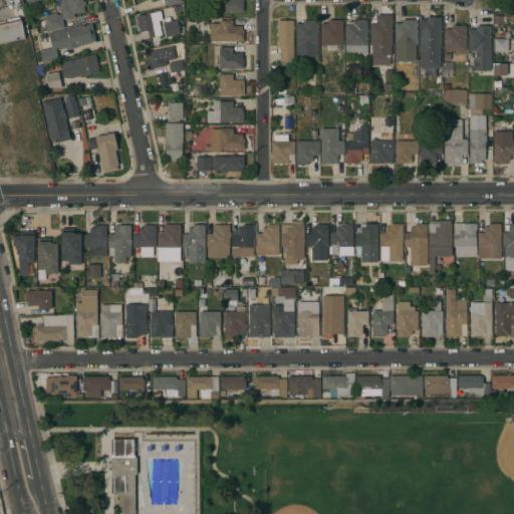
[(81,0),(82,2),(84,1),(85,6),(83,6),(84,12),(73,14),(73,17),(70,17),(70,19),(68,19),(67,18),(62,19),(60,8),(62,8),(60,0),(81,0)]
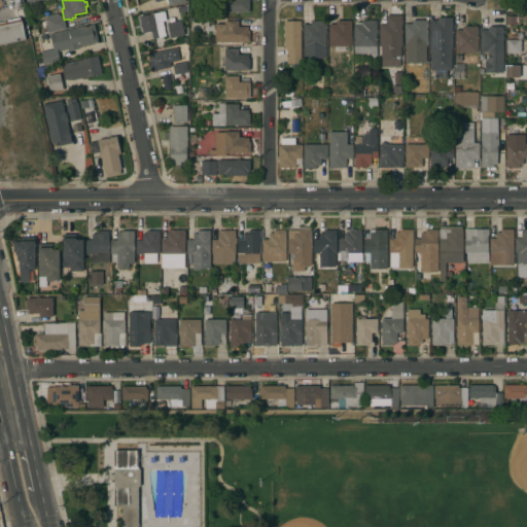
[(249,0),(249,12),(240,12),(240,13),(237,13),(237,12),(217,12),(217,0),(249,0)]
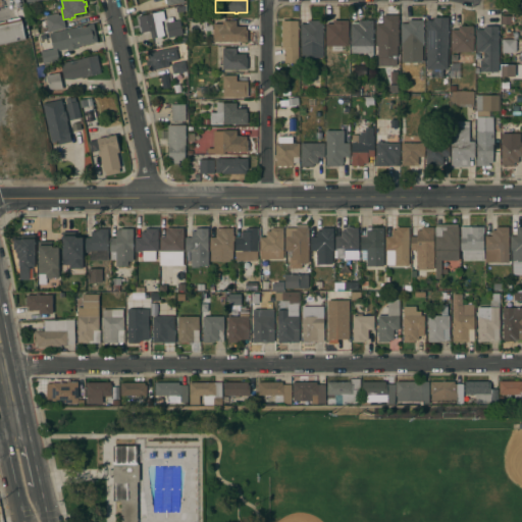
[(139,16),(162,11),(164,20),(161,20),(164,36),(151,38),(150,31),(142,33),(139,16)]
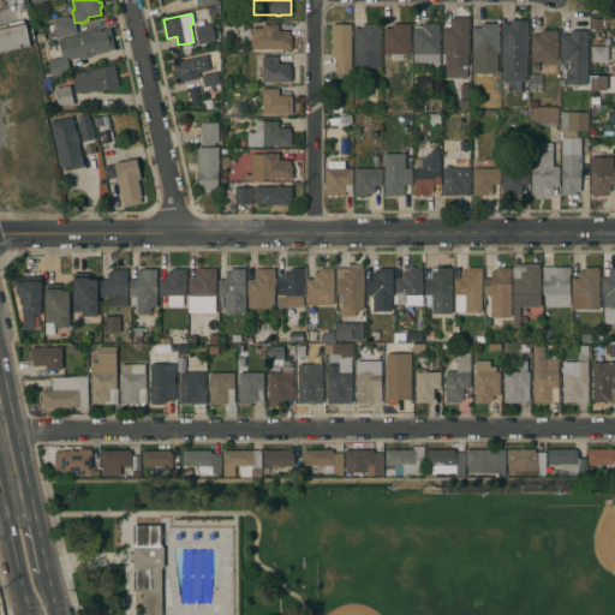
[(77,33),(57,37),(53,22),(55,22),(54,19),(67,16),(69,18),(73,17),(77,33)]
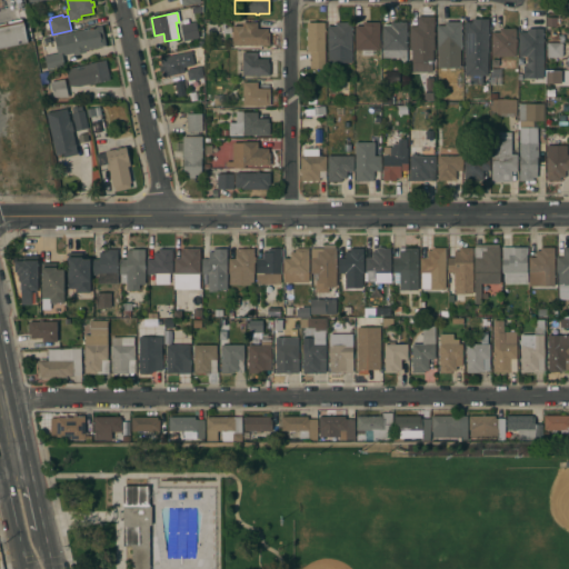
[(433,32),(435,32),(435,36),(433,36),(433,50),(432,50),(432,71),(411,71),(411,50),(409,50),(409,26),(417,27),(417,17),(433,17),(433,32)]
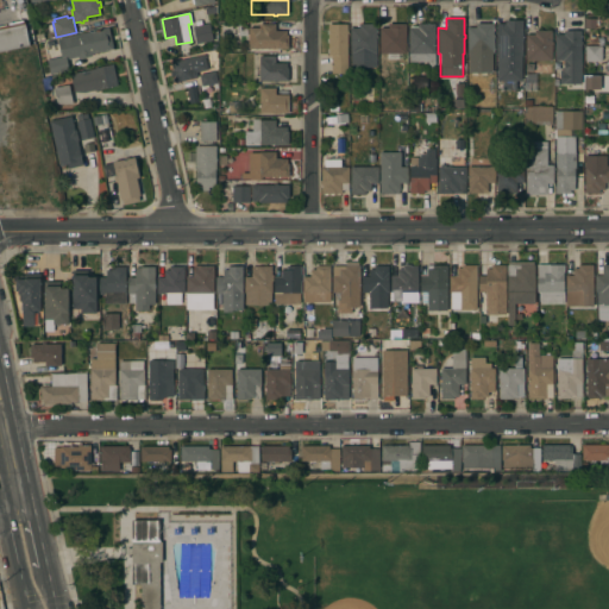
[(522,56),(521,56),(521,81),(516,81),(516,90),(503,90),(503,81),(497,81),(497,56),(496,56),(496,24),(506,24),(506,20),(522,20),(522,56)]
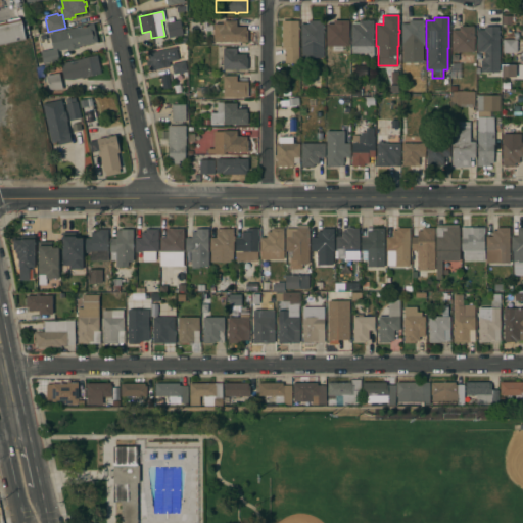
[(0,22),(20,18),(26,39),(0,44),(0,22)]
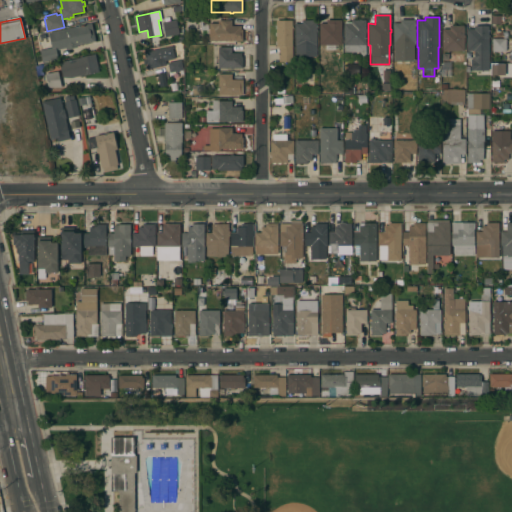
[(165,37),(162,23),(167,21),(166,18),(169,18),(170,21),(175,20),(179,34),(165,37)]
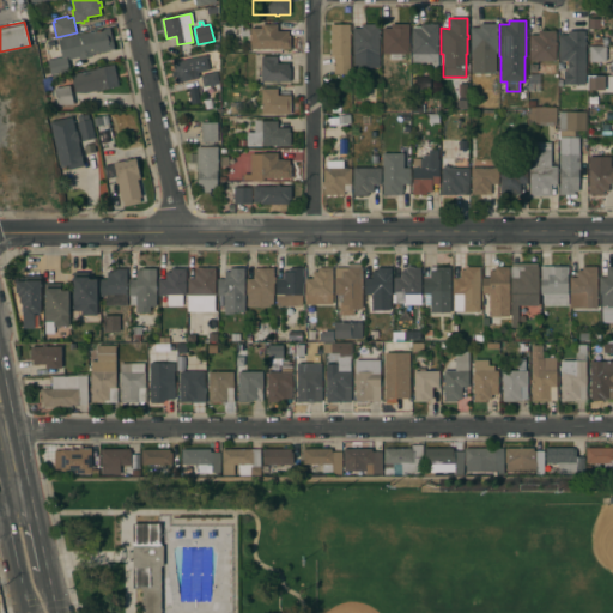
[(250,49),(250,28),(261,28),(261,25),(277,24),(277,31),(289,31),(289,36),(290,36),(290,49),(250,49)]
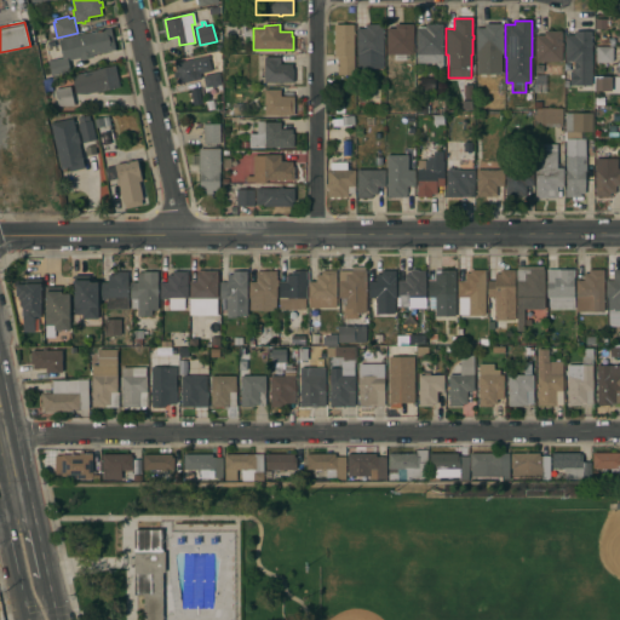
[(354,75),(338,75),(338,57),(334,57),(334,26),(354,24),(354,75)]
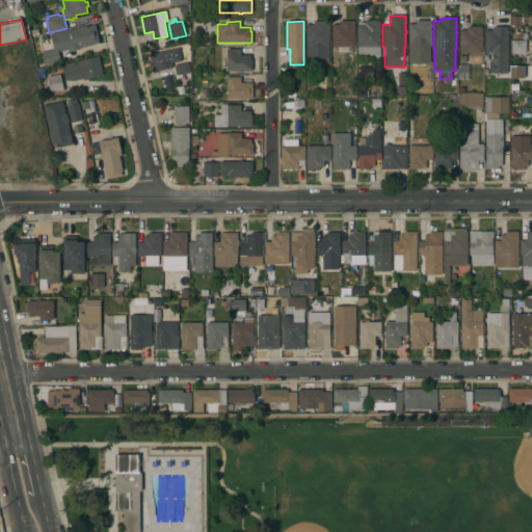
[(328,31),(329,31),(329,33),(328,33),(328,58),(318,58),(318,61),(307,61),(307,47),(306,47),(306,25),(314,25),(314,21),(328,21),(328,31)]
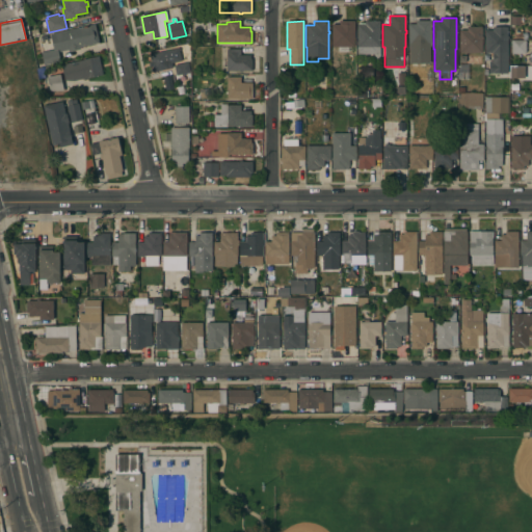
[(354,31),(355,31),(355,33),(354,33),(354,47),(331,47),(331,24),(339,24),(339,21),(354,21),(354,31)]
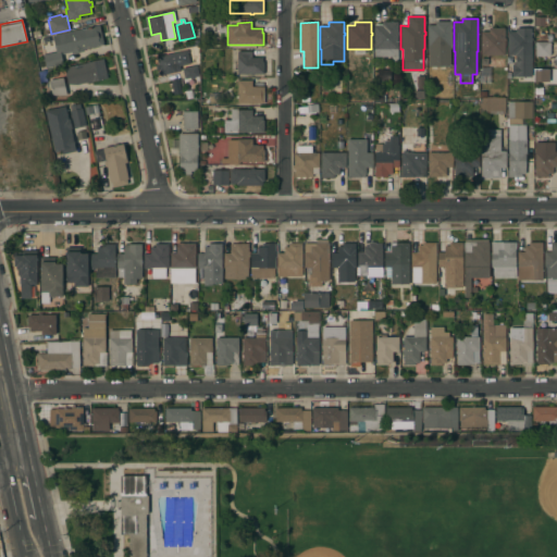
[(398,32),(399,32),(399,35),(398,35),(398,61),(392,61),(391,57),(374,57),(374,26),(375,26),(375,25),(380,25),(382,25),(382,22),(398,22),(398,32)]
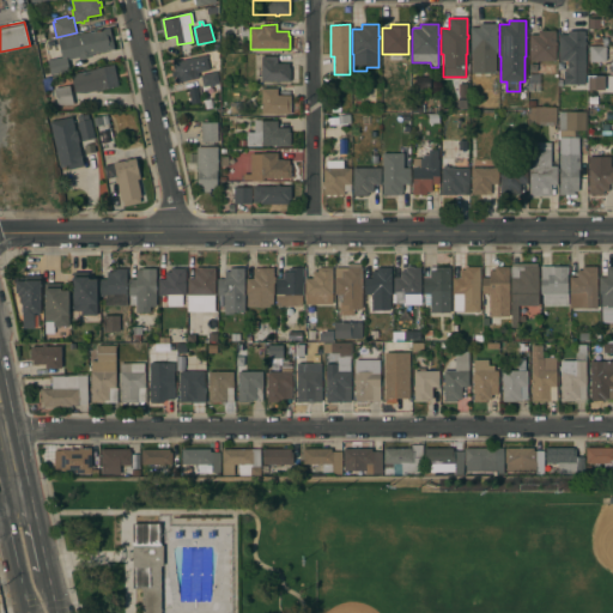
[(497,36),(498,36),(498,38),(497,38),(497,54),(496,54),(496,62),(497,62),(497,67),(496,67),(496,73),(472,73),(471,54),(471,28),(479,28),(479,24),(497,24),(497,36)]
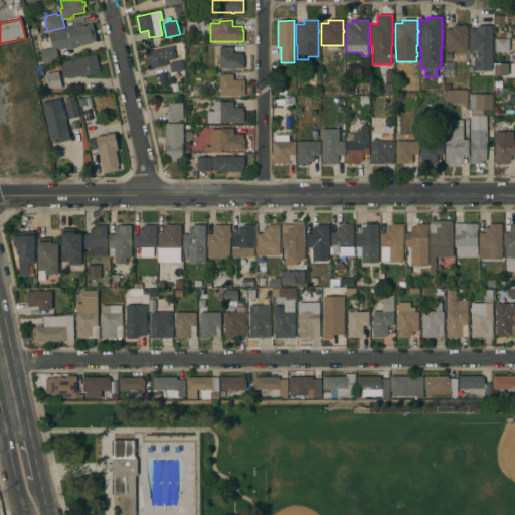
[(491,35),(492,35),(492,37),(491,37),(491,71),(473,71),(473,59),(477,59),(477,51),(469,51),(469,29),(470,29),(470,22),(481,22),(481,26),(491,26),(491,35)]
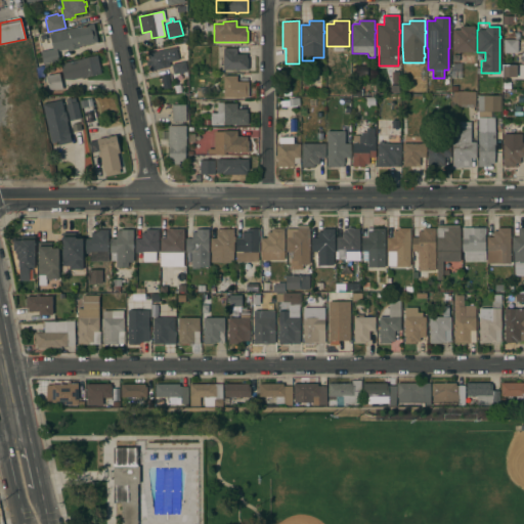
[(93,24),(97,42),(79,46),(79,48),(68,51),(67,49),(58,51),(57,49),(56,49),(59,60),(44,63),(41,52),(53,49),(49,34),(93,24)]
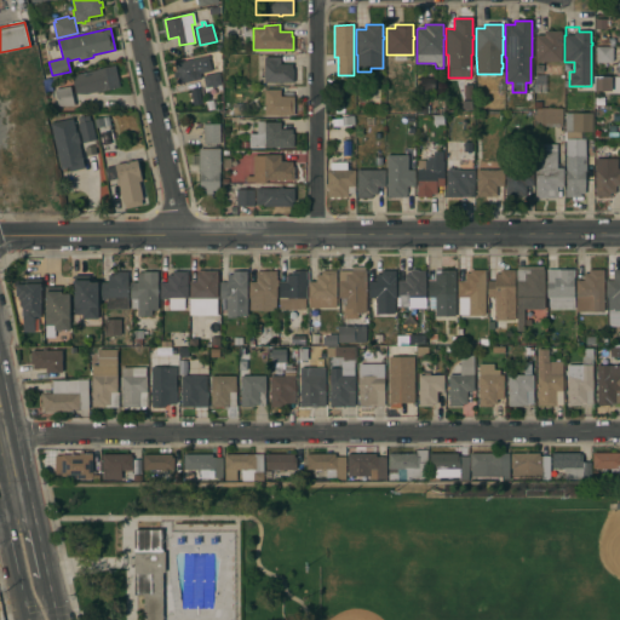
[(535,35),(544,35),(544,32),(562,32),(562,42),(563,42),(563,46),(562,46),(562,62),(535,62),(535,35)]
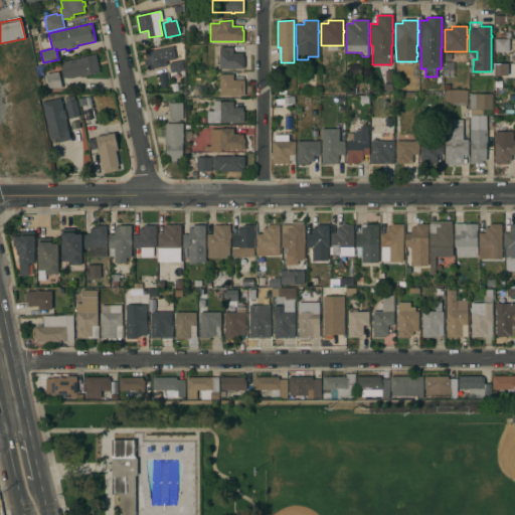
[(495,39),(508,39),(508,40),(509,40),(509,50),(508,50),(508,51),(495,51),(495,39)]
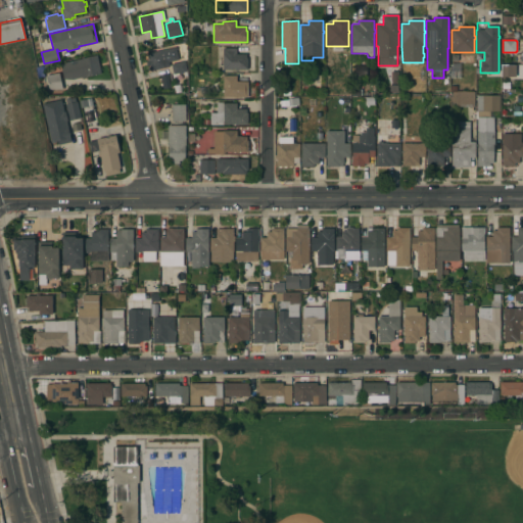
[(176,47),(178,56),(179,61),(169,63),(170,66),(151,70),(149,65),(147,65),(146,61),(148,60),(146,54),(176,47)]
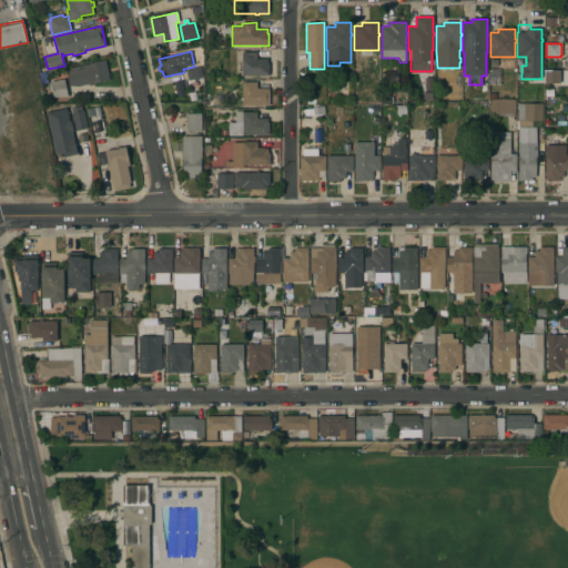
[(242,52),(256,52),(256,59),(267,59),(267,63),(269,63),(269,75),(259,75),(259,77),(255,77),(255,75),(242,75),(242,52)]
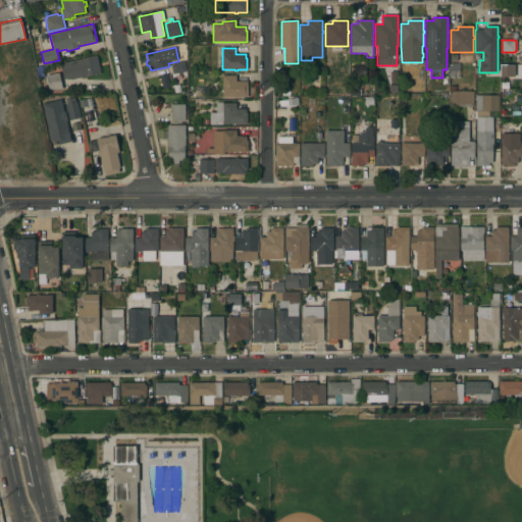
[(60,63),(97,55),(101,72),(87,75),(87,77),(82,79),(82,77),(72,80),(63,80),(60,63)]
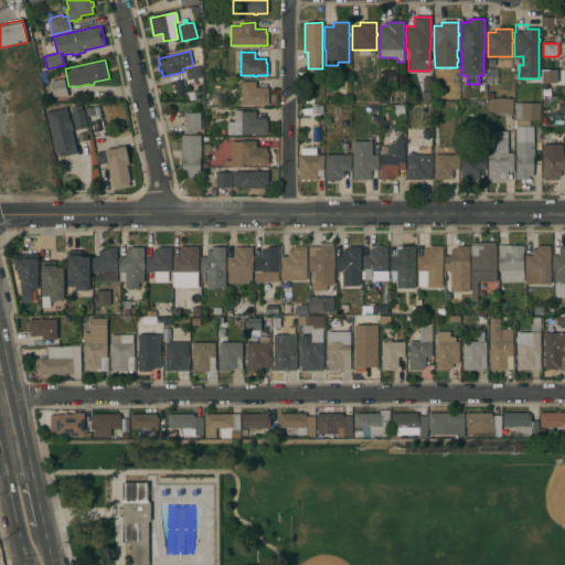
[(199,66),(202,77),(187,81),(184,70),(199,66)]
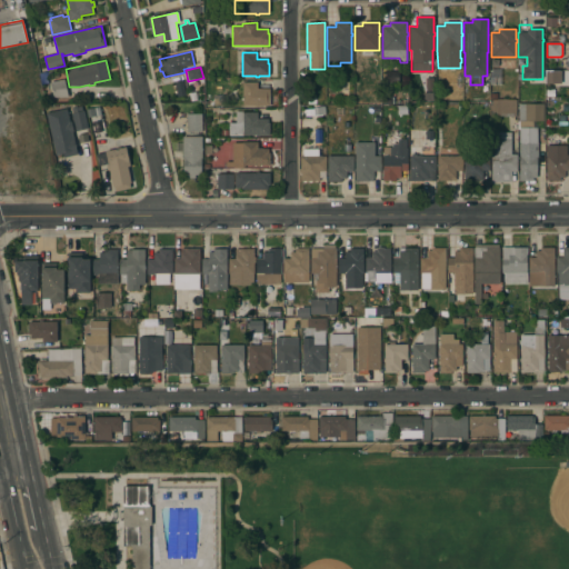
[(65,79),(68,98),(52,98),(50,82),(65,79)]
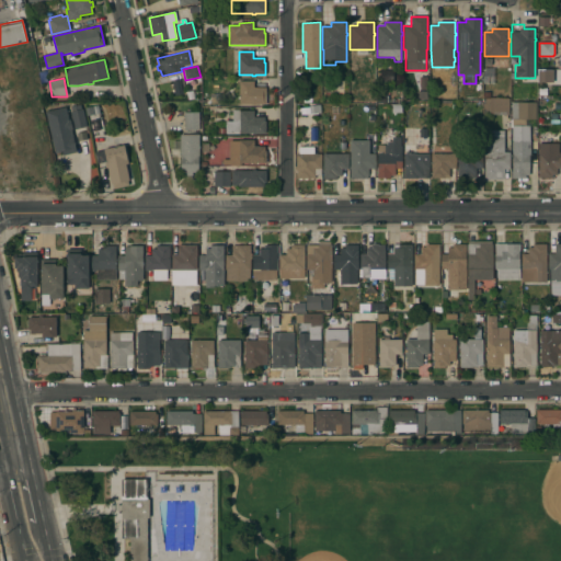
[(182,93),(175,94),(173,81),(181,80),(182,93)]
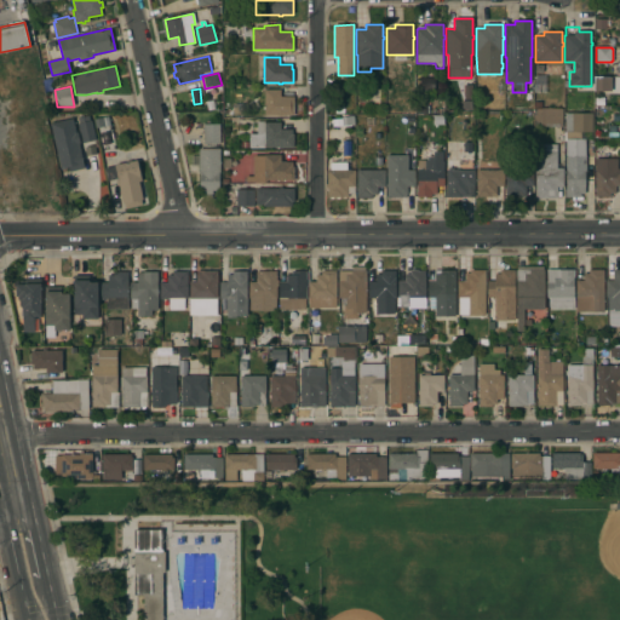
[(264,115),(264,90),(280,90),(280,97),(293,97),(293,115),(264,115)]
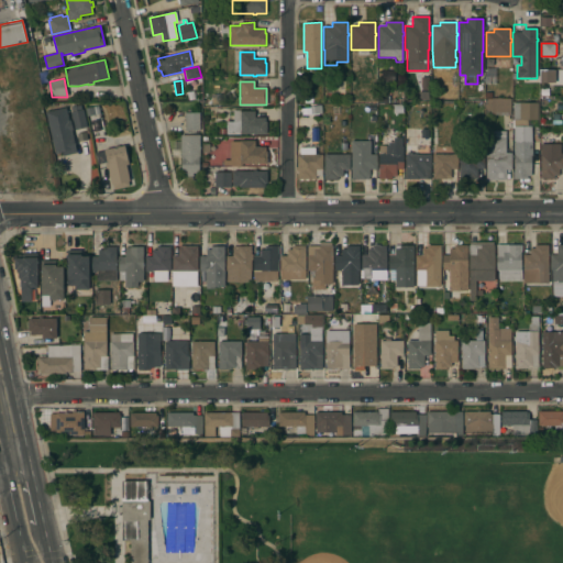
[(419,91),(428,91),(428,100),(418,100),(419,91)]
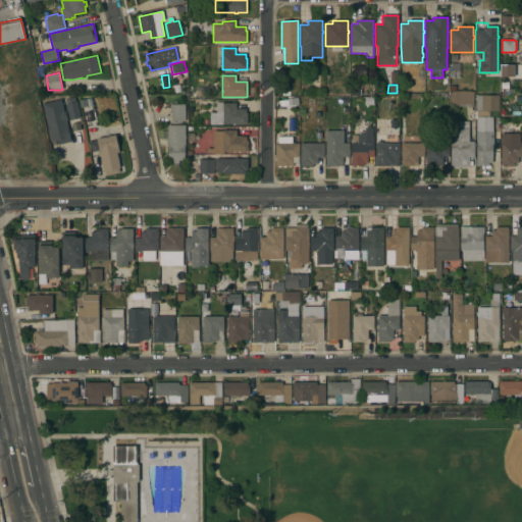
[(473,107),(449,107),(450,91),(473,91),(473,107)]
